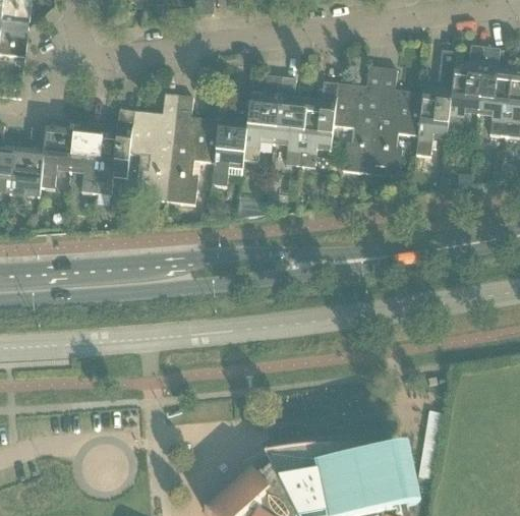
[(0,22),(27,26),(31,0),(0,0),(0,22)]
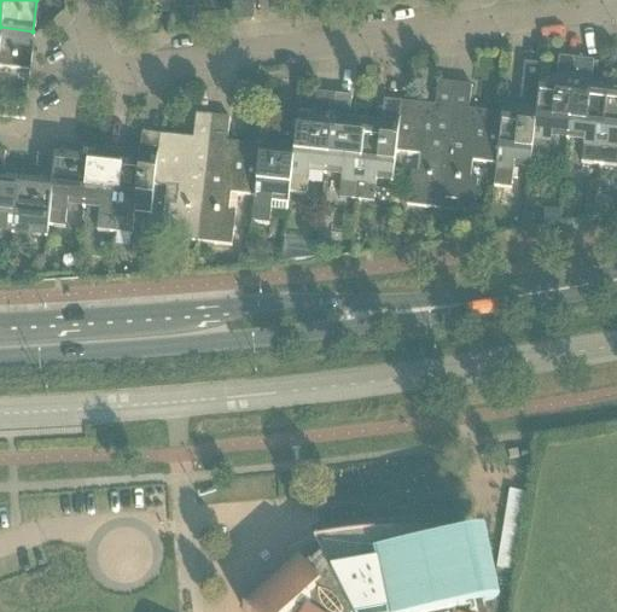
[(0,62),(29,65),(33,31),(0,27),(0,62)]
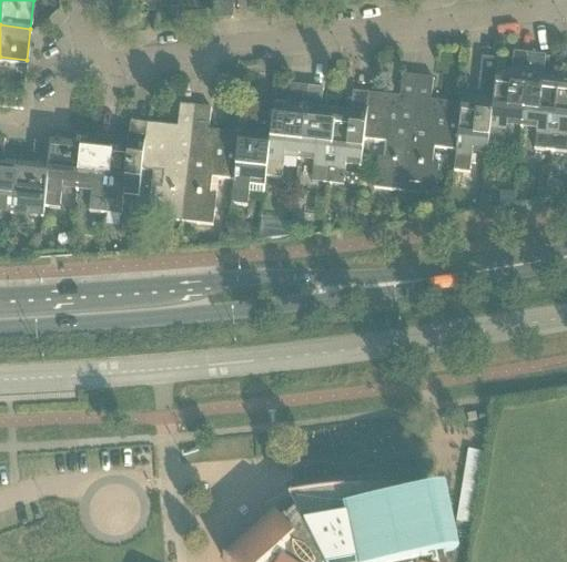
[(490,120),(488,140),(504,142),(506,122),(520,124),(522,120),(529,51),(513,49),(510,68),(495,67),(495,71),(494,78),(495,79),(490,120)]
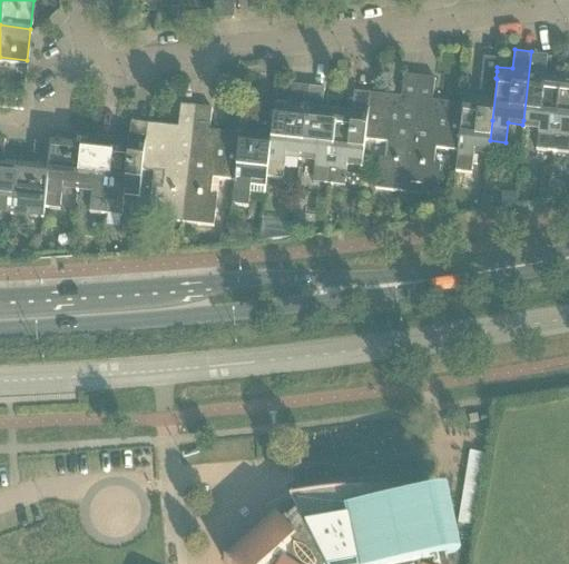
[(523,120),(522,125),(538,126),(536,146),(551,148),(555,120),(560,73),(559,73),(543,72),(546,52),(531,51),(523,120)]
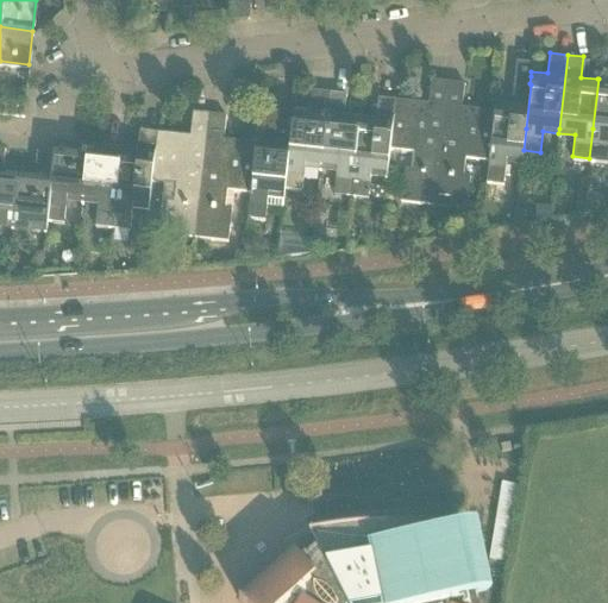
[(489,157),(486,178),(503,181),(506,161),(522,162),(524,150),(526,129),(531,85),(530,83),(531,76),(531,71),(532,60),(515,58),(511,102),(496,101),(495,101),(494,107),(491,129),(489,157)]
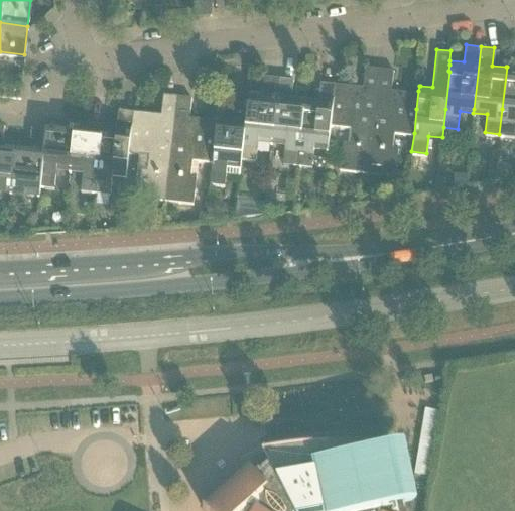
[(332,109),(330,123),(350,126),(348,141),(342,140),(339,168),(368,171),(375,109),(379,67),(364,66),(362,85),(361,92),(355,92),(356,85),(335,82),(332,109)]
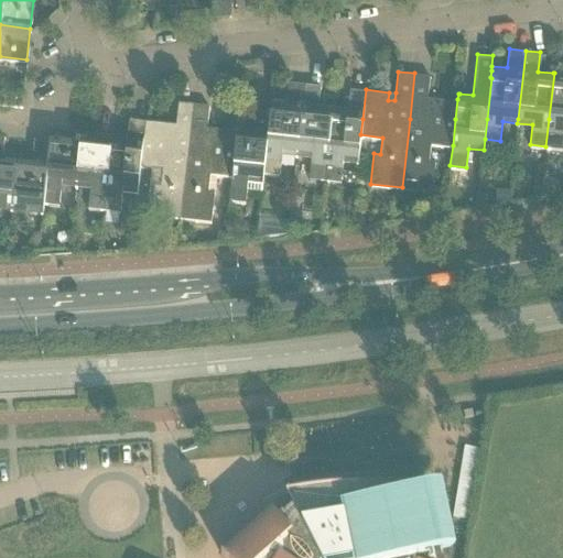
[(410,119),(402,187),(431,190),(435,160),(429,160),(430,143),(453,145),(455,119),(457,99),(433,97),(432,105),(425,104),(425,96),(429,75),(414,73),(410,119)]
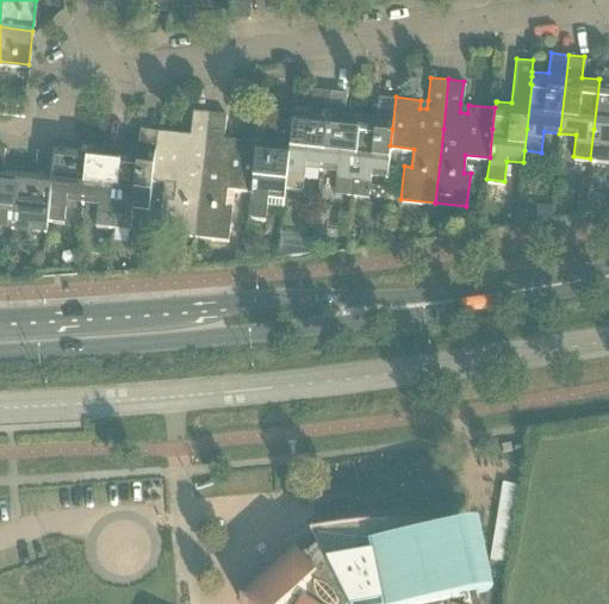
[(594,129),(590,159),(608,160),(608,145),(608,80),(601,79),(600,79),(594,129)]
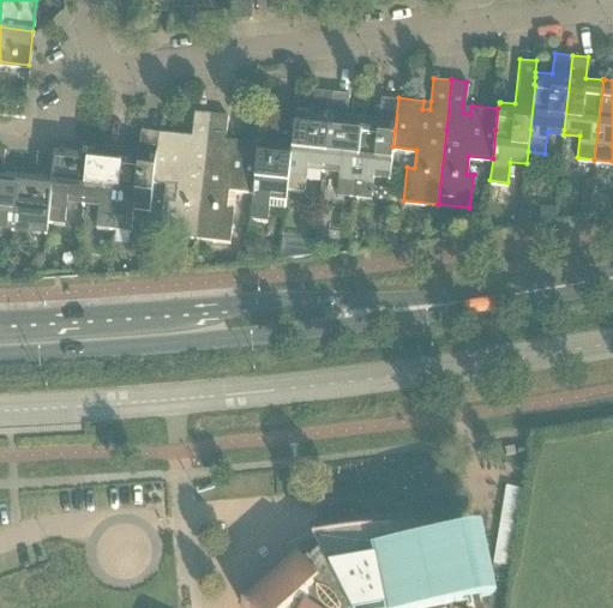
[(311,110),(295,108),(294,120),(287,186),(304,188),(306,167),(323,169),(331,90),(313,88),(311,110)]
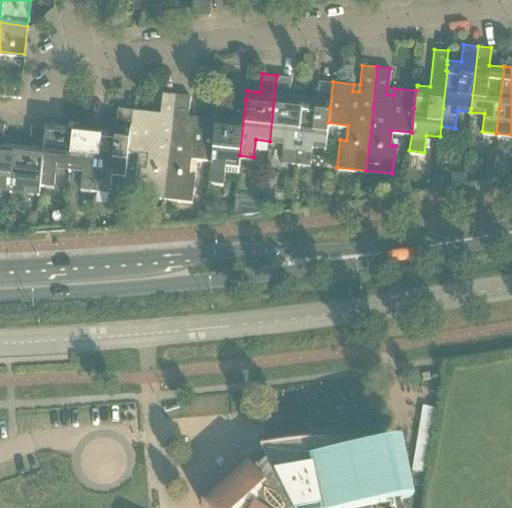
[(274,108),(270,141),(283,143),(280,160),(295,162),(303,95),(289,94),(291,77),(277,75),(274,108)]
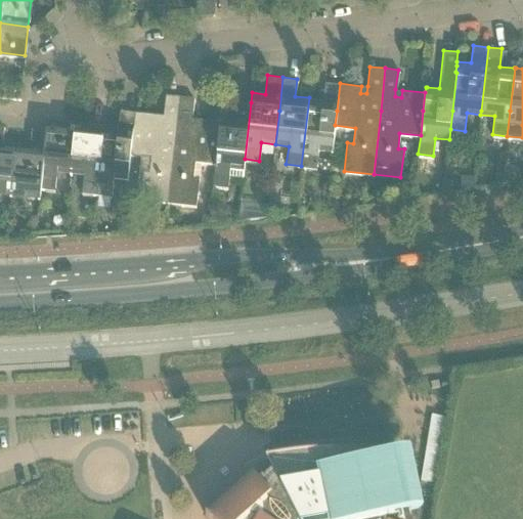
[(322,99),(309,97),(301,166),(316,168),(318,149),(332,152),(335,125),(340,83),(324,82),(322,99)]
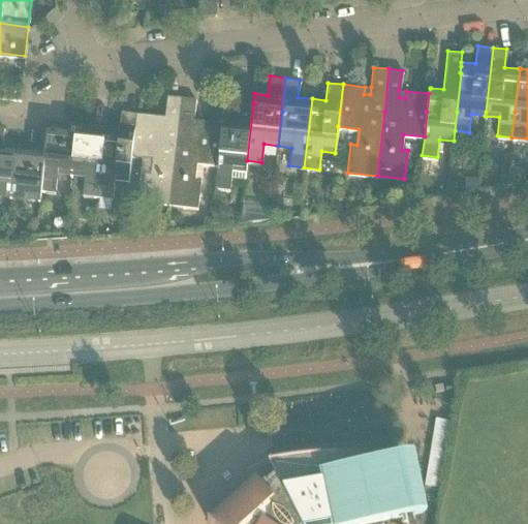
[(136,113),(131,155),(152,158),(150,173),(144,172),(141,201),(169,204),(180,112),(182,96),(166,95),(163,122),(157,122),(157,115),(136,113)]
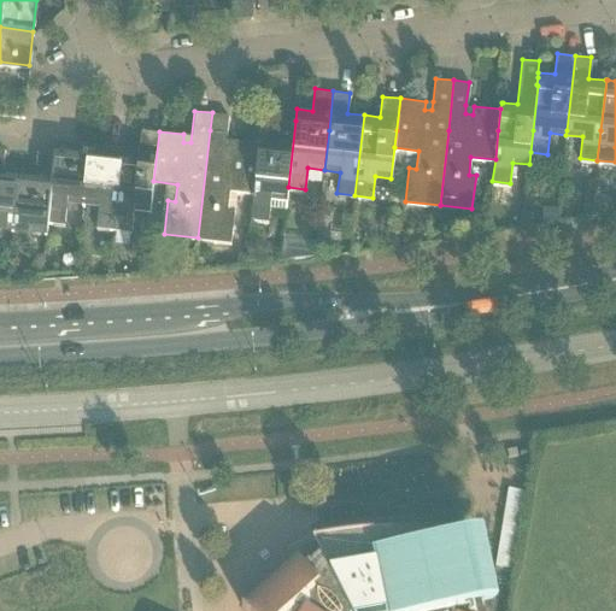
[(210,130),(198,238),(230,241),(234,207),(236,189),(253,192),(259,142),(233,139),(232,147),(223,147),(228,115),(212,112),(210,130)]
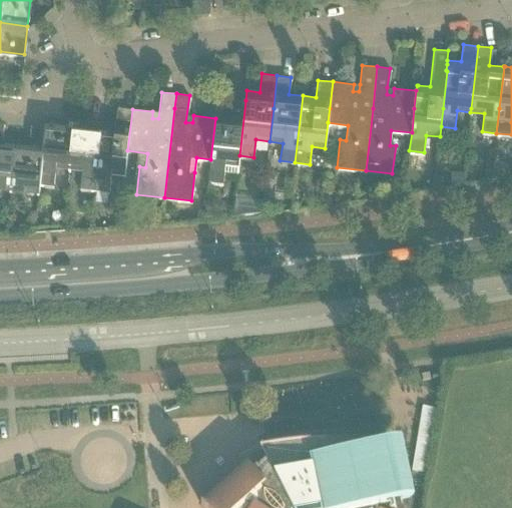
[(210,159),(207,180),(222,182),(224,170),(237,172),(238,166),(239,155),(244,108),(245,100),(230,98),(228,121),(216,119),(216,115),(215,115),(215,118),(210,159)]
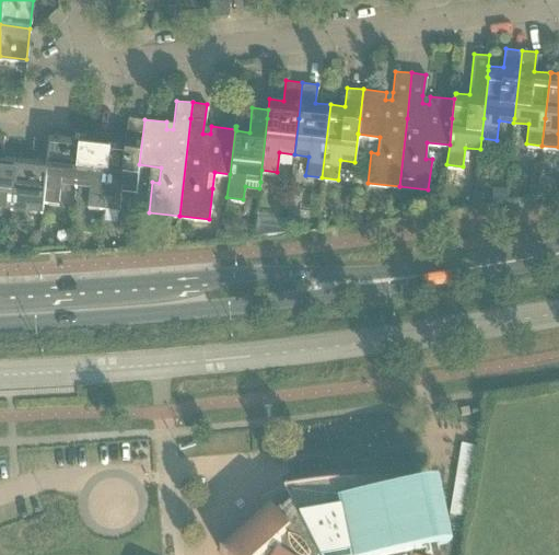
[(111,134),(102,207),(119,209),(121,191),(136,192),(139,164),(144,119),(128,117),(126,136),(112,134),(111,134)]
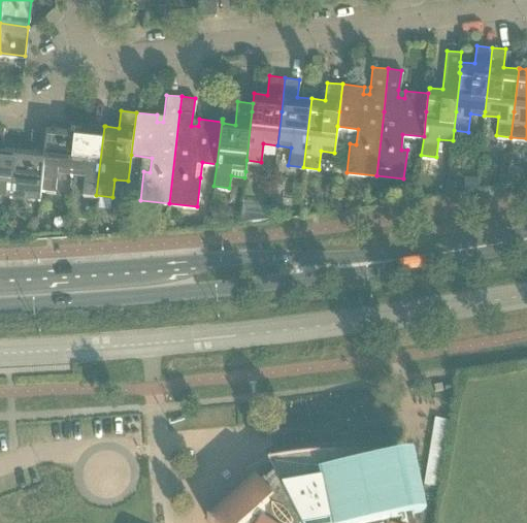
[(45,130),(38,189),(40,189),(55,191),(57,173),(69,174),(75,123),(74,123),(48,120),(46,120),(45,130)]
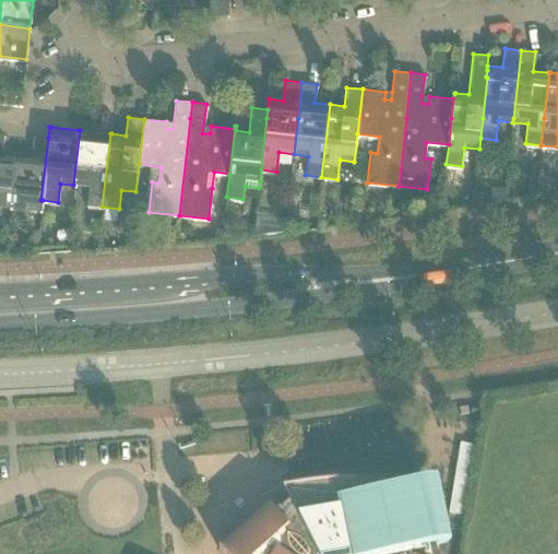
[(80,130),(73,185),(88,187),(87,204),(102,207),(110,133),(109,133),(81,130),(80,130)]
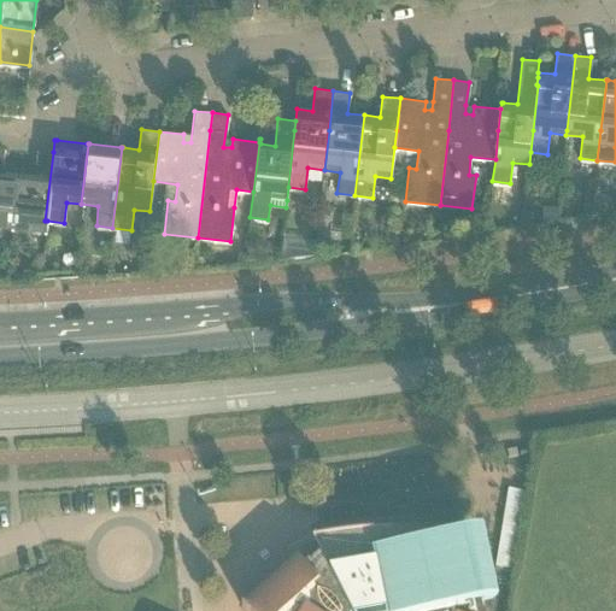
[(4,147),(0,146),(0,228),(11,229),(18,169),(1,168),(4,147)]
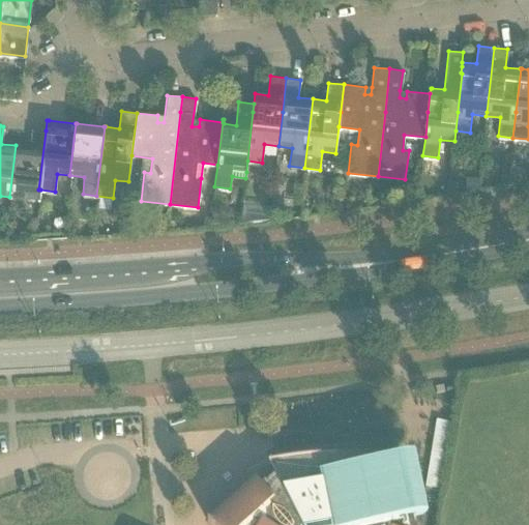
[(16,145),(9,197),(37,200),(39,201),(40,190),(38,190),(46,130),(31,128),(29,147),(16,145)]
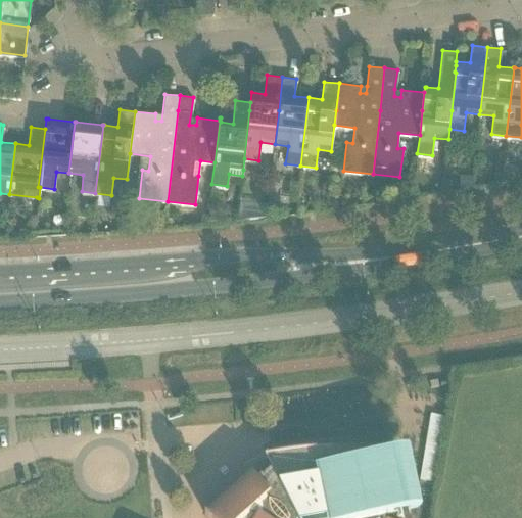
[(459,175),(458,188),(469,186),(470,175),(459,175)]
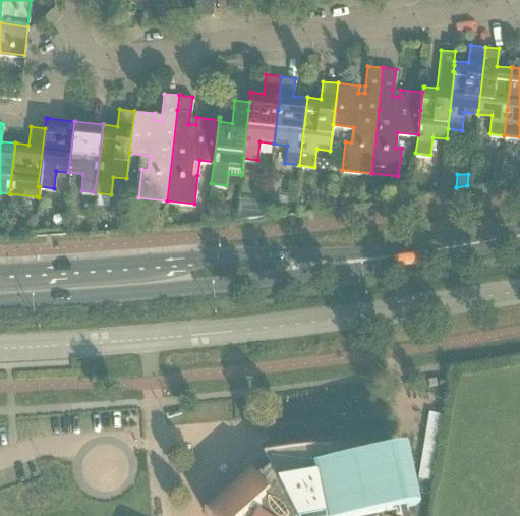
[(441,178),(440,189),(447,188),(448,178),(441,178)]
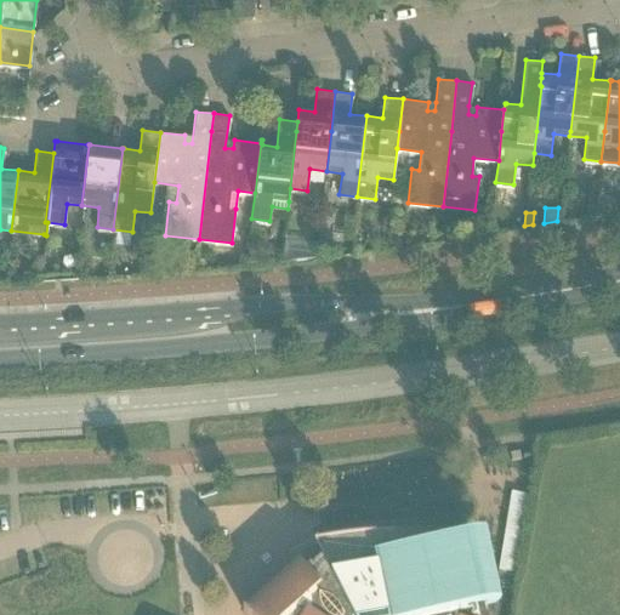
[(510,457),(511,457),(519,456),(519,455),(518,448),(518,446),(510,449),(508,449),(510,457)]
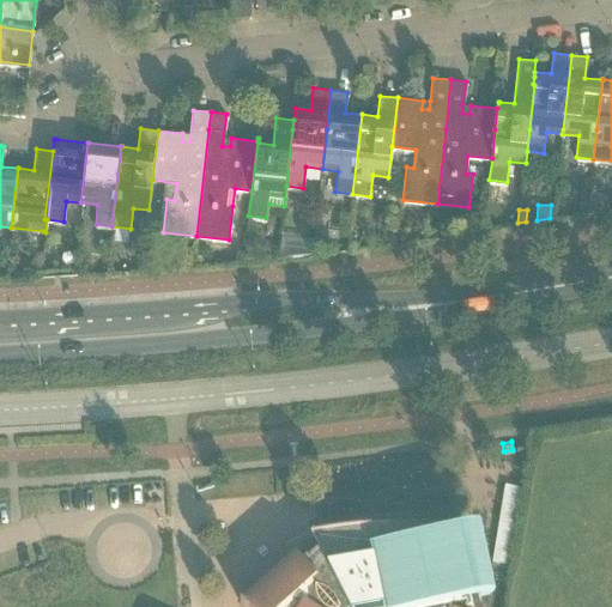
[(519,481),(503,479),(490,557),(504,559),(519,481)]
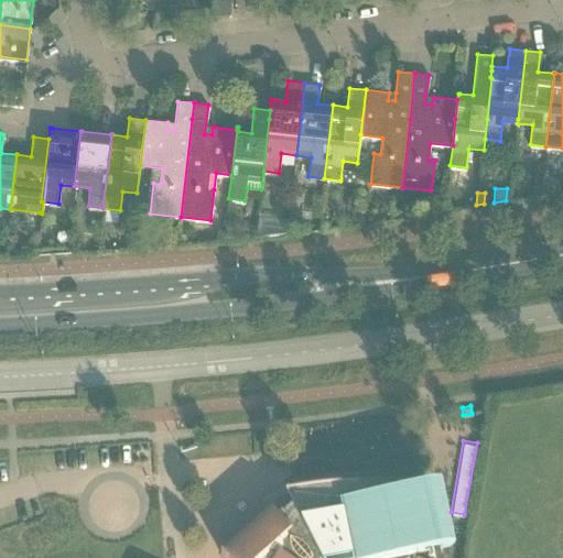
[(219,551),(225,557),(440,557),(439,551),(441,551),(426,484),(407,483),(387,483),(367,483),(339,485),(312,488),(284,492),(285,499),(272,512),(269,507),(219,551)]
